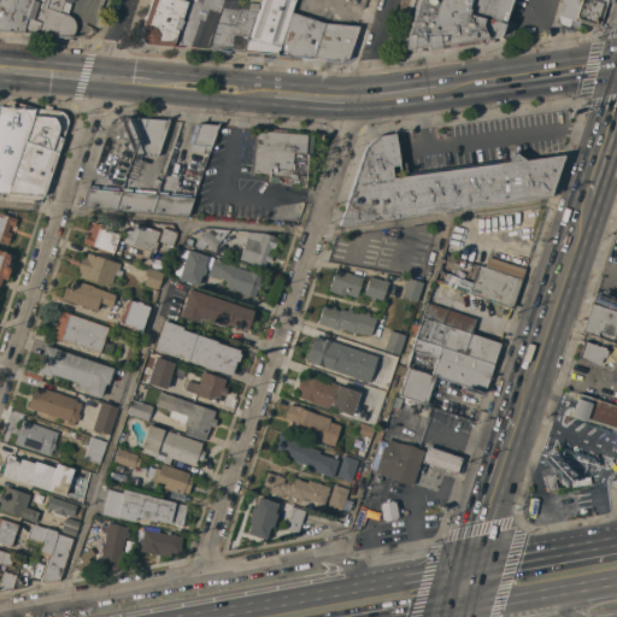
[(33,0),(23,33),(0,30),(0,0),(33,0)]
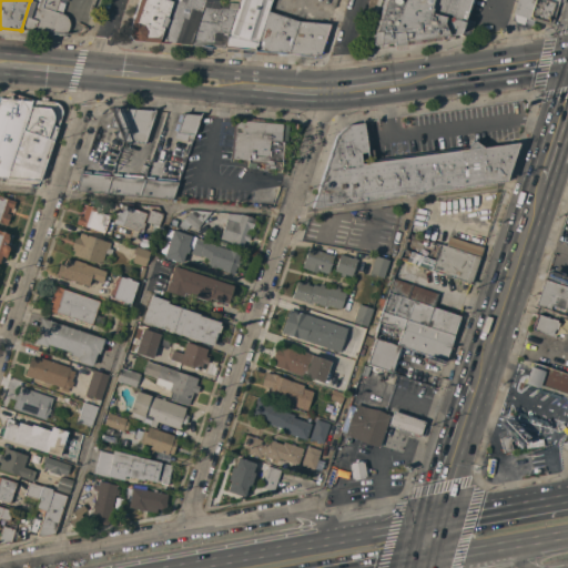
[(66,0),(66,2),(59,0),(58,1),(66,3),(62,13),(64,14),(66,16),(68,18),(69,21),(69,23),(69,26),(69,28),(68,30),(67,31),(66,33),(63,33),(61,33),(21,30),(30,0),(66,0)]
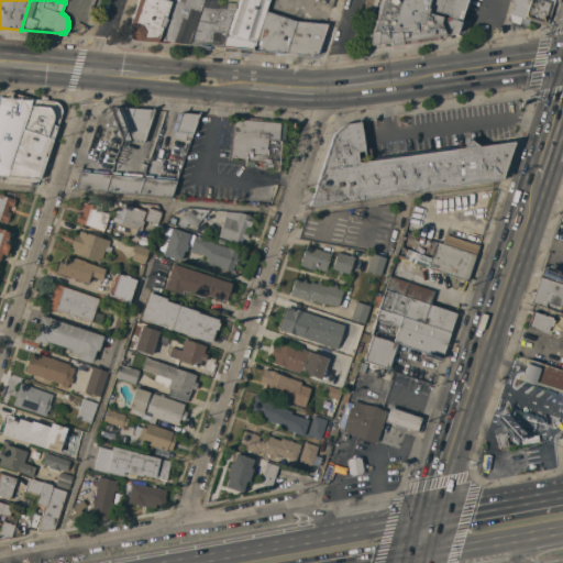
[(170,0),(157,42),(155,42),(131,41),(129,40),(124,35),(124,34),(124,32),(129,18),(131,19),(136,0),(170,0)]
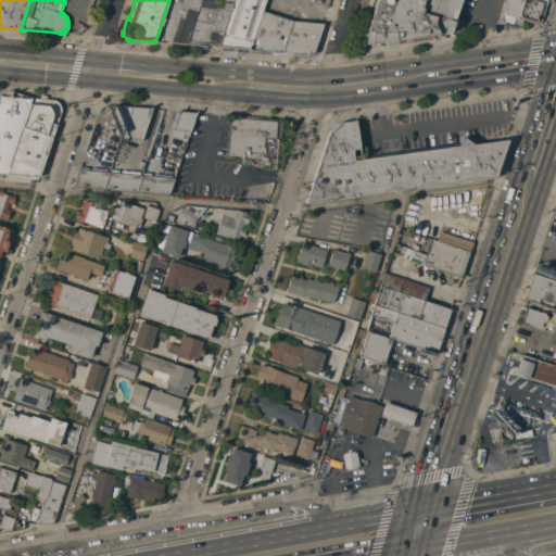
[(155,41),(168,0),(201,0),(186,43),(155,41)]
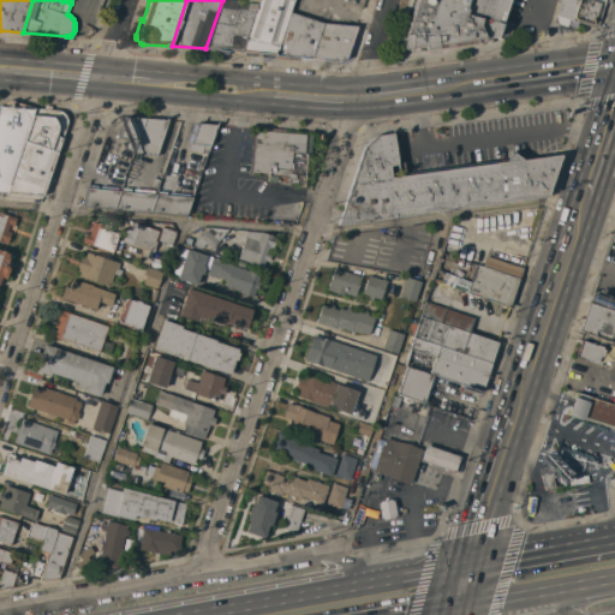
[(222,0),(257,4),(242,52),(230,51),(228,55),(218,54),(218,49),(206,48),(222,0)]
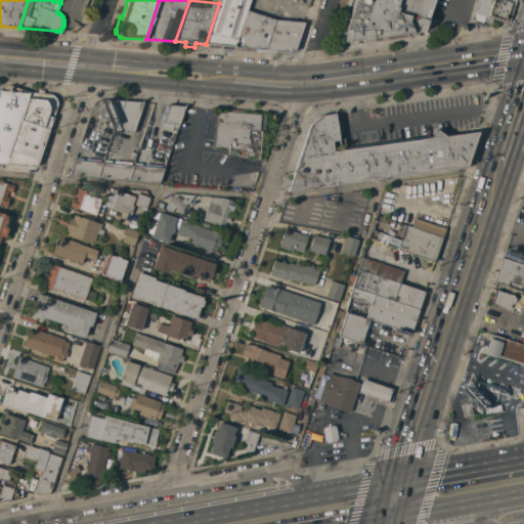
[(235,47),(232,47),(232,49),(208,47),(209,44),(206,44),(219,3),(219,0),(250,0),(247,10),(248,10),(235,47)]
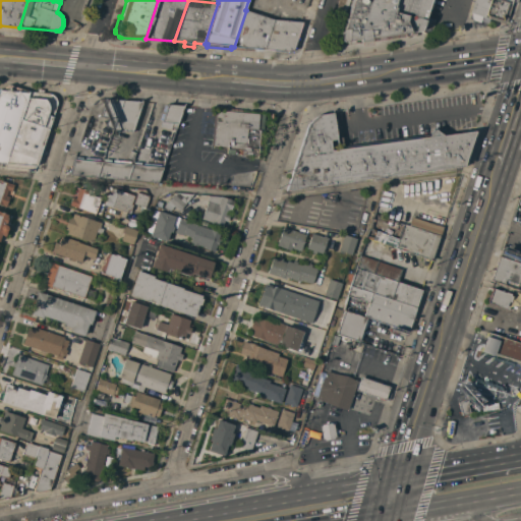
[(404,37),(404,36),(386,39),(386,40),(375,41),(360,43),(359,40),(354,41),(354,44),(347,45),(347,42),(345,42),(344,42),(343,41),(342,39),(342,34),(353,0),(431,0),(422,30),(421,31),(420,32),(418,32),(410,33),(409,36),(404,37)]
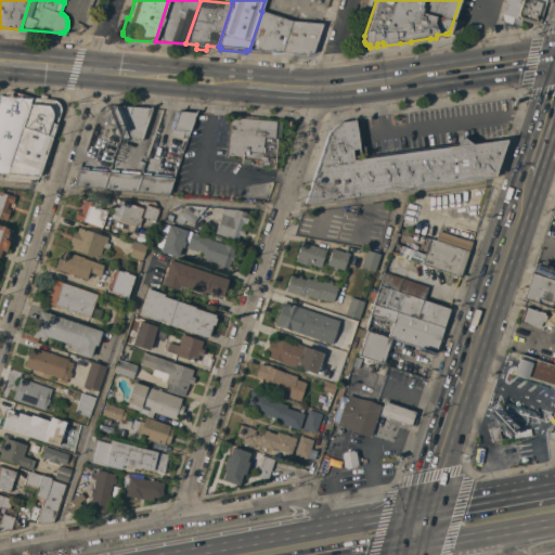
[(503,0),(501,10),(500,10),(497,20),(498,20),(512,24),(512,23),(520,25),(523,20),(538,24),(545,0),(503,0)]
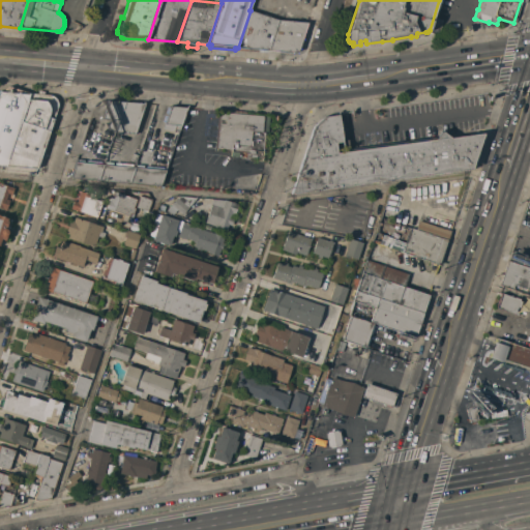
[(268,51),(238,48),(251,10),(278,20),(268,51)]
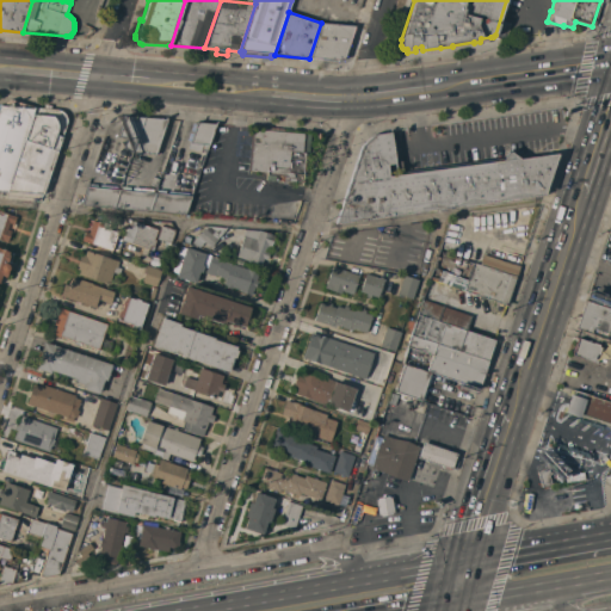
[(511,25),(505,41),(495,37),(500,20),(510,23),(511,25)]
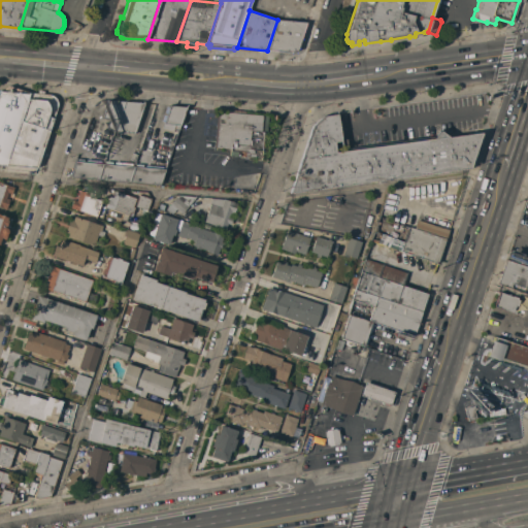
[(306,23),(300,47),(298,51),(297,53),(294,54),(292,54),(267,51),(277,20),(306,23)]
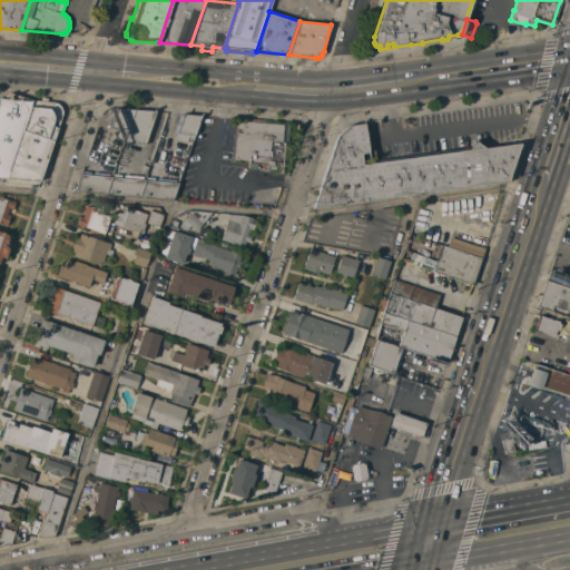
[(0,178),(0,97),(9,92),(10,92),(12,92),(16,94),(32,101),(7,179),(0,178)]
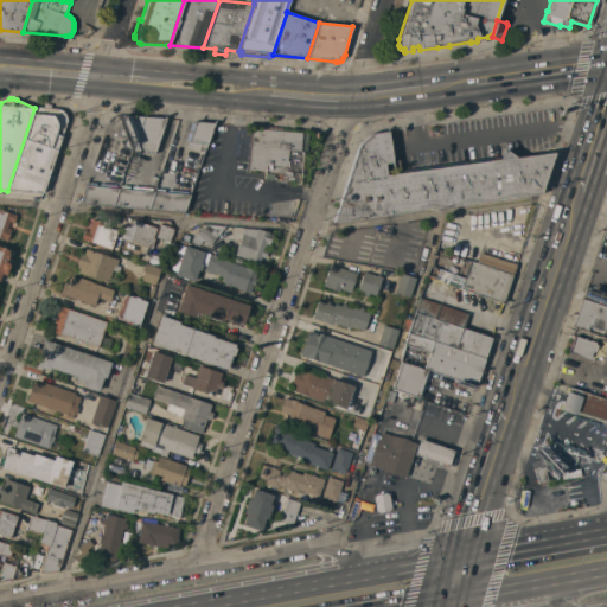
[(34,108),(44,109),(44,104),(51,104),(50,109),(59,110),(62,110),(63,113),(65,114),(65,116),(66,119),(66,121),(42,193),(39,193),(38,200),(7,198),(8,191),(7,191),(34,108)]
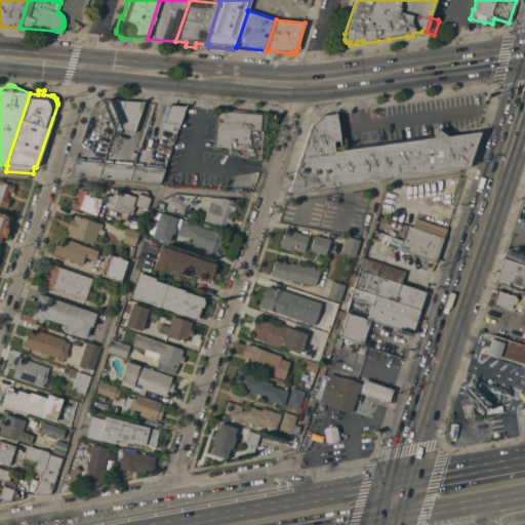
[(133,133),(114,131),(114,129),(106,127),(109,121),(112,121),(113,119),(102,117),(102,116),(99,115),(104,101),(107,101),(107,99),(144,104),(133,133)]
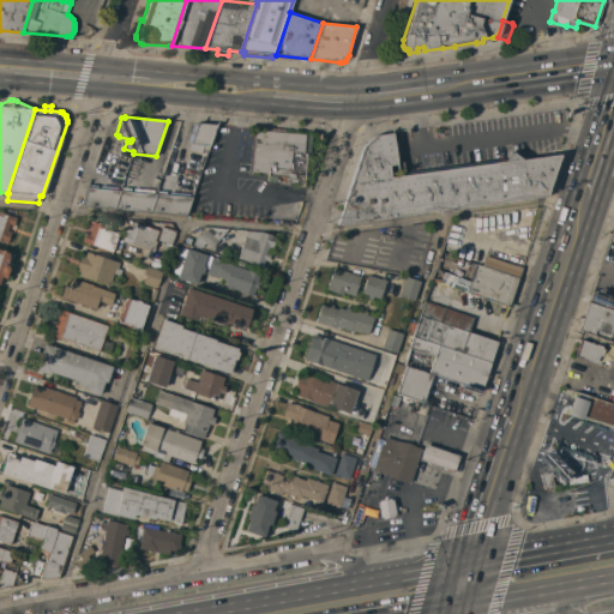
[(216,125),(208,151),(190,150),(191,142),(197,124),(216,125)]
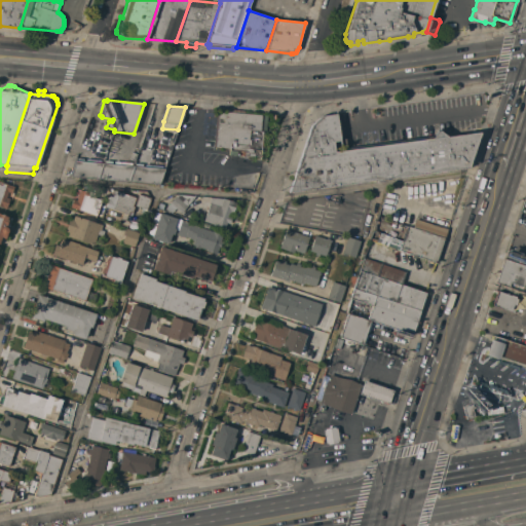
[(213,116),(213,113),(217,113),(217,111),(226,112),(226,109),(245,111),(245,114),(267,115),(265,136),(263,136),(261,157),(245,156),(245,152),(237,151),(236,156),(229,155),(230,148),(214,147),(216,117),(213,116)]
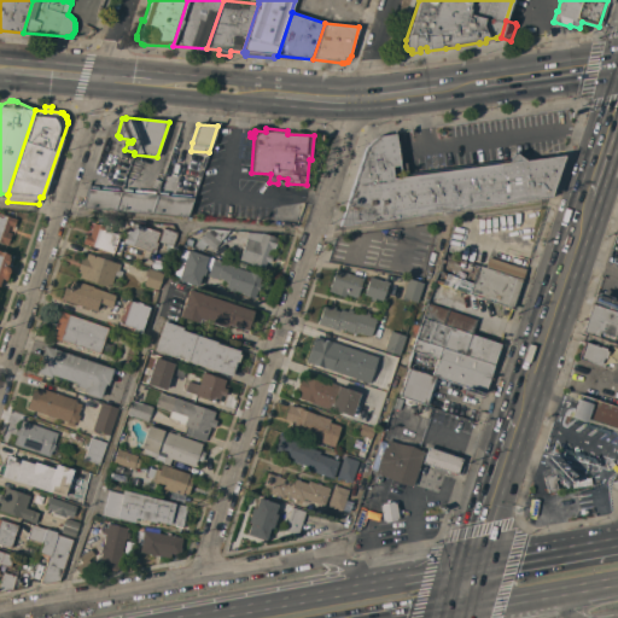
[(366,147),(379,135),(395,134),(395,135),(396,134),(397,143),(396,143),(396,145),(397,145),(398,153),(397,153),(398,156),(400,156),(401,164),(398,164),(400,165),(401,165),(402,173),(401,173),(401,176),(507,162),(514,153),(525,161),(529,161),(529,156),(549,153),(551,157),(553,157),(553,155),(561,153),(561,156),(564,156),(566,157),(564,165),(561,164),(560,167),(563,168),(560,175),(558,175),(557,178),(559,178),(557,186),(554,185),(553,188),(555,188),(553,197),(551,196),(549,198),(338,227),(366,147)]
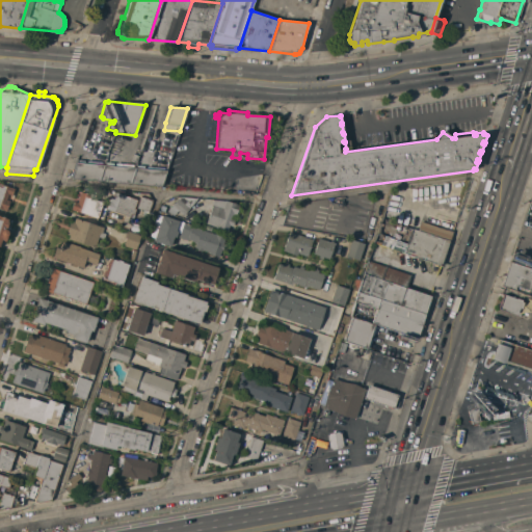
[(78,163),(78,160),(85,161),(84,163),(87,163),(87,161),(102,162),(102,164),(105,165),(106,162),(113,163),(113,165),(115,166),(115,163),(133,164),(133,167),(137,168),(137,165),(144,166),(144,168),(166,170),(161,187),(72,179),(77,163),(78,163)]
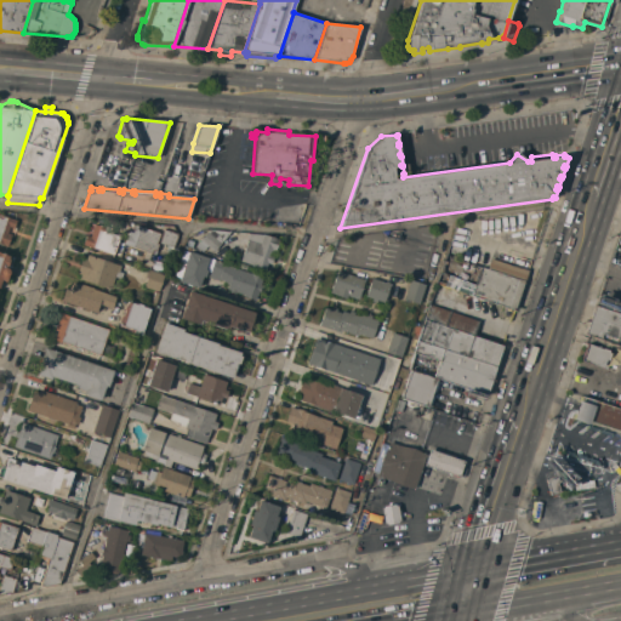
[(0,214),(17,220),(13,228),(10,227),(7,233),(11,234),(7,245),(6,245),(6,246),(0,244),(0,214)]
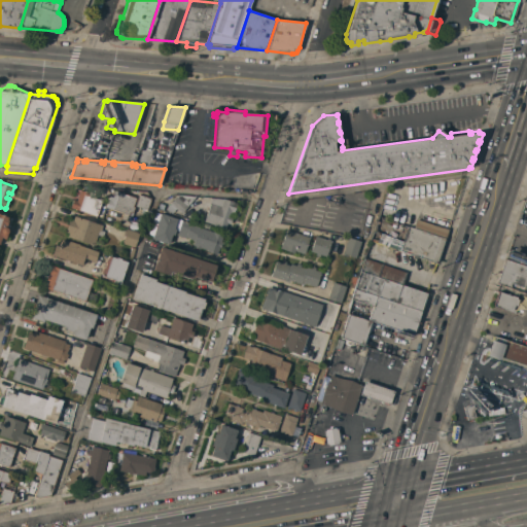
[(129,216),(106,207),(112,189),(121,192),(121,190),(126,190),(125,195),(136,199),(133,207),(135,207),(132,213),(133,213),(132,216),(129,215),(129,216)]
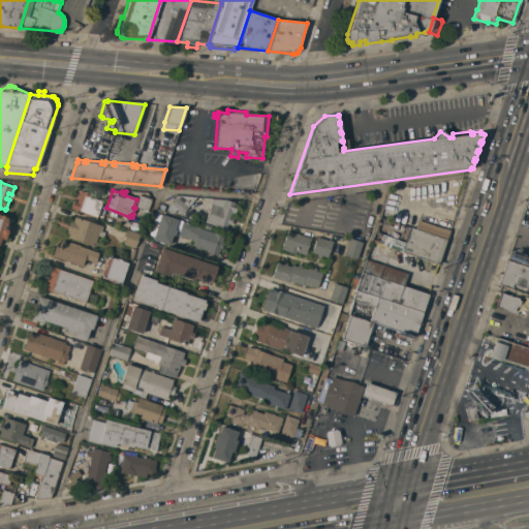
[(89,194),(88,196),(102,201),(98,211),(104,213),(102,219),(70,208),(73,200),(76,201),(81,191),(89,194)]
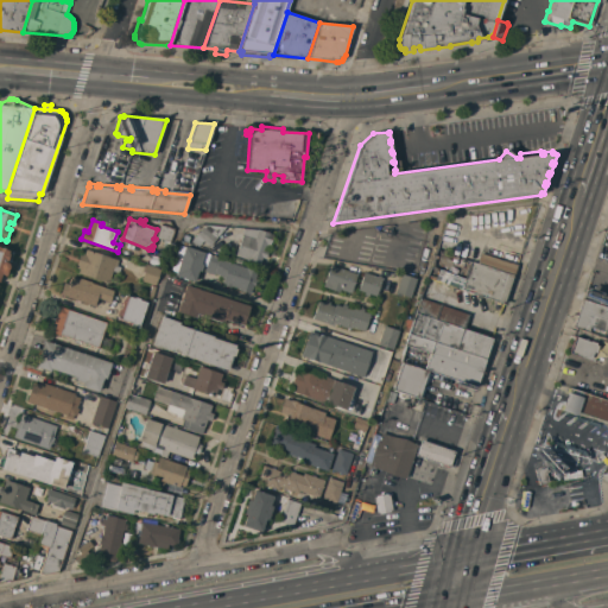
[(156,238),(160,225),(175,229),(170,242),(156,238)]
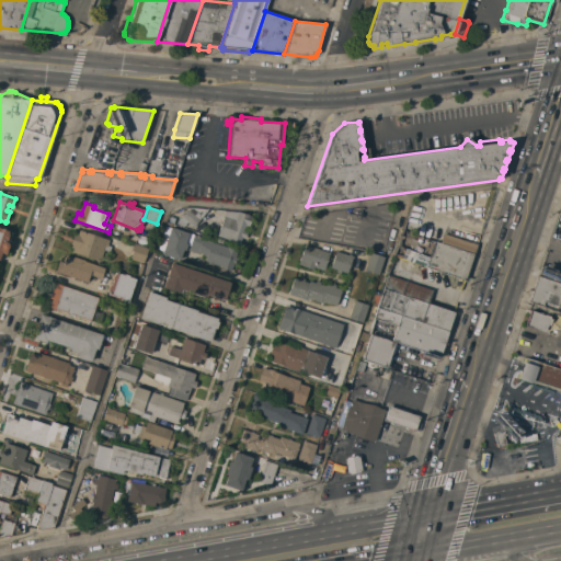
[(199,220),(193,228),(189,224),(185,228),(180,226),(176,222),(189,207),(208,209),(199,219),(199,220)]
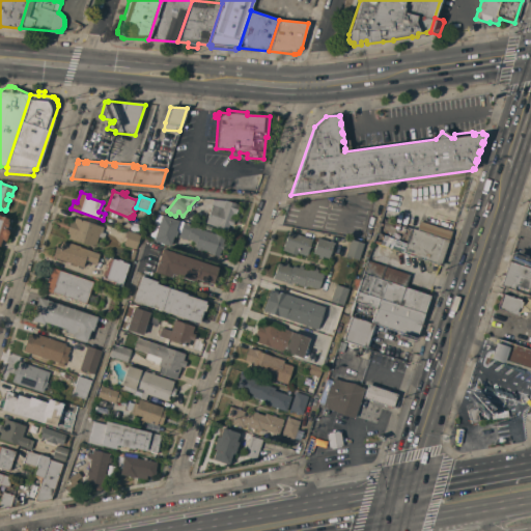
[(205,223),(212,205),(213,199),(225,200),(239,204),(234,215),(232,214),(230,218),(233,219),(231,226),(228,225),(226,230),(205,223)]
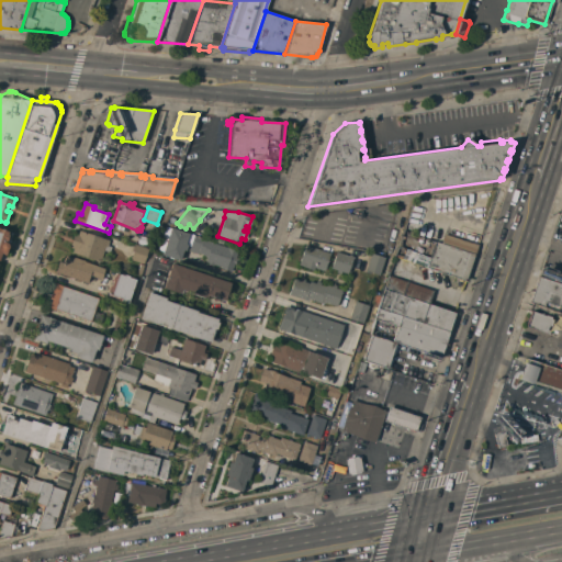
[(170,227),(189,233),(184,244),(188,245),(186,251),(183,250),(180,260),(161,255),(170,227)]
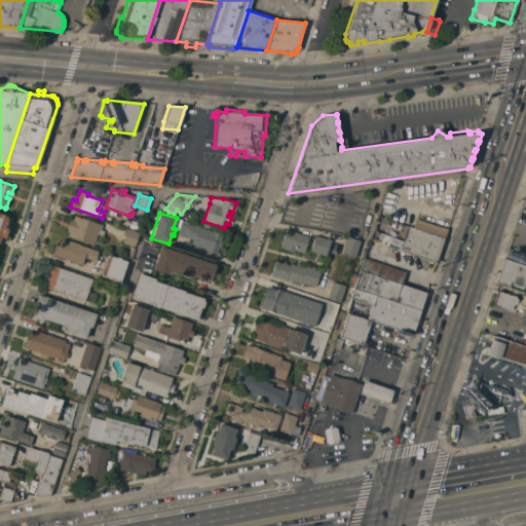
[(0,214),(7,217),(6,219),(8,220),(5,226),(4,225),(4,227),(5,227),(6,227),(7,229),(7,231),(5,238),(0,237),(0,214)]
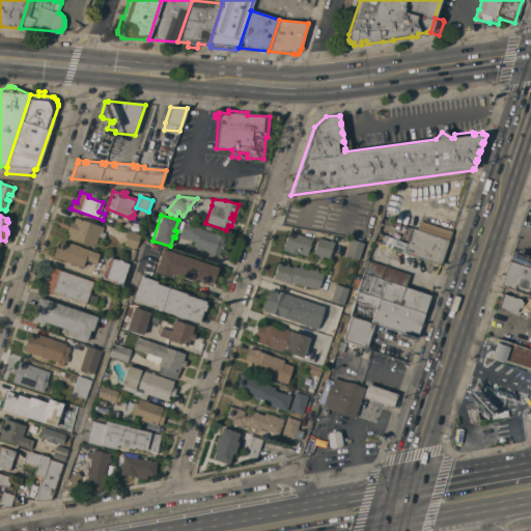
[(106,233),(104,239),(98,236),(94,247),(67,239),(70,234),(65,233),(70,220),(74,221),(75,218),(103,227),(102,232),(106,233)]
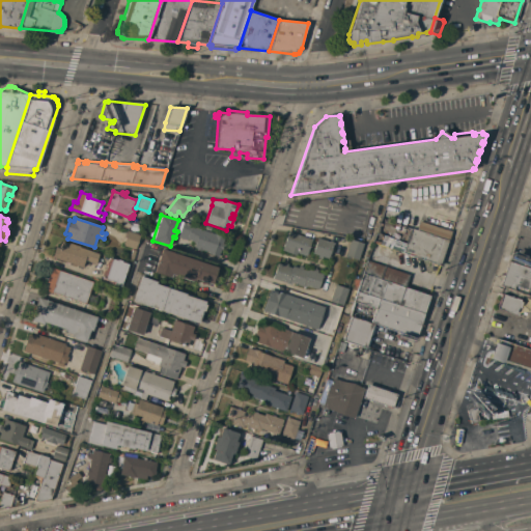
[(376,233),(379,228),(378,228),(382,219),(417,230),(448,241),(440,264),(403,253),(380,245),(383,235),(376,233)]
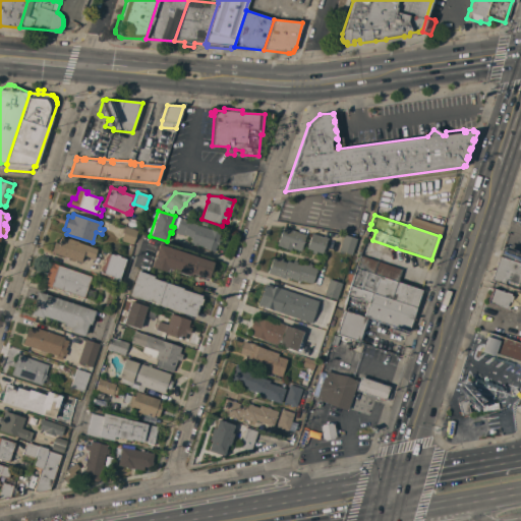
[(411,217),(438,225),(443,227),(440,236),(409,226),(411,217)]
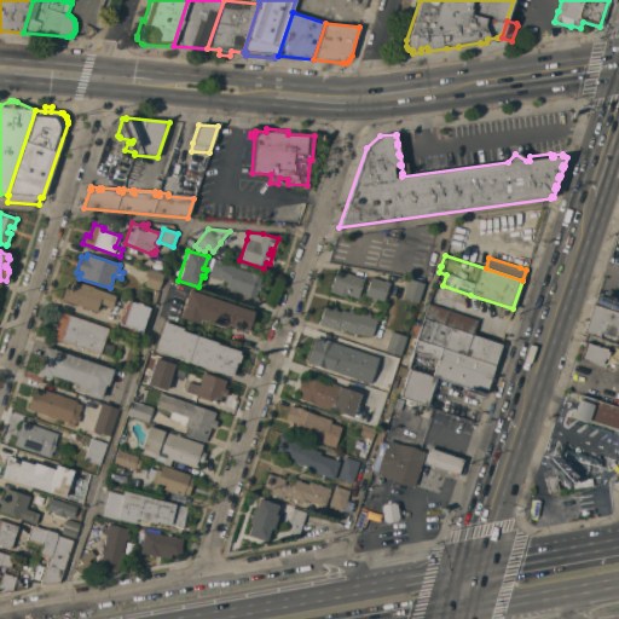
[(213,260),(261,277),(259,285),(260,285),(259,291),(256,290),(253,300),(242,296),(242,294),(235,291),(233,293),(229,291),(230,289),(226,288),(227,283),(221,281),(223,279),(218,278),(218,281),(207,277),(213,260)]
